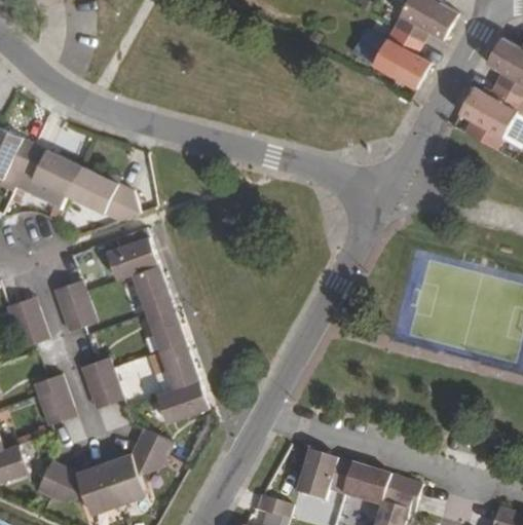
[(439,1),(436,0),(407,0),(394,26),(422,41),(428,31),(443,38),(457,12),(439,1)]
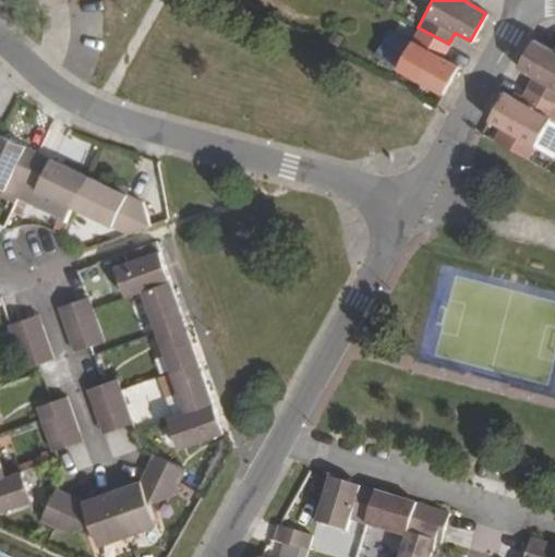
[(448,44),(418,27),(395,68),(441,94),(457,65),(441,57),(448,44)]
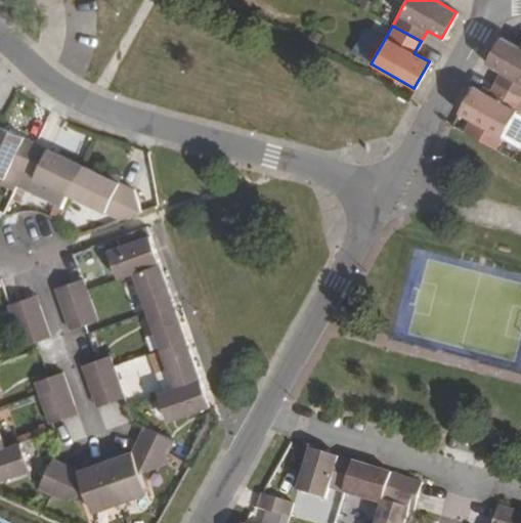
[(520,48),(519,47),(500,37),(486,61),(501,70),(493,82),(520,97),(520,48)]
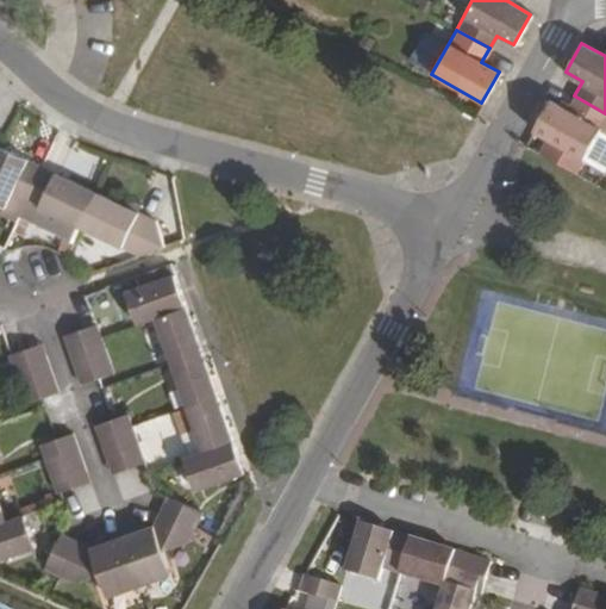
[(605,116),(605,113),(574,95),(567,110),(549,100),(532,130),(582,159),(605,116)]
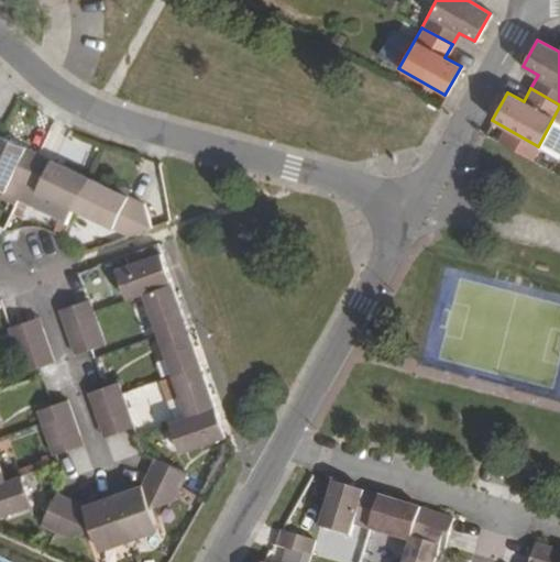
[(35,153),(0,136),(0,189),(1,190),(7,179),(20,184),(35,153)]
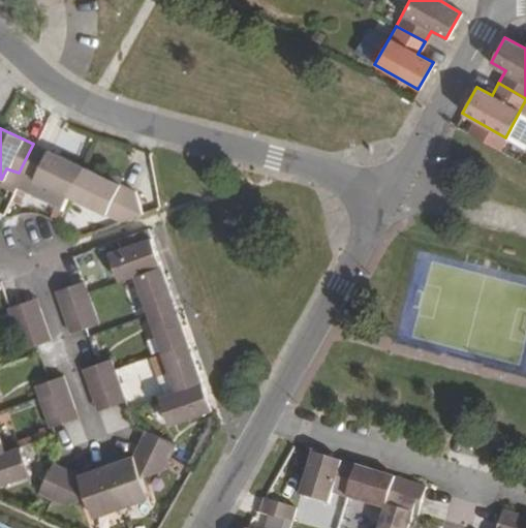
[(82,166),(33,144),(19,173),(67,196),(82,166)]
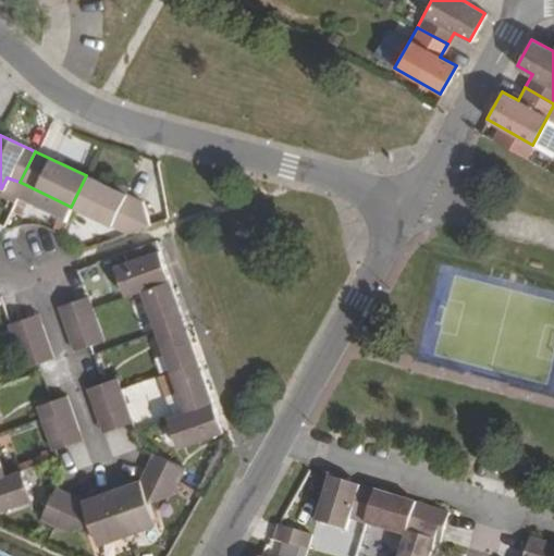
[(139,200),(86,175),(71,207),(124,232),(148,224),(139,200)]
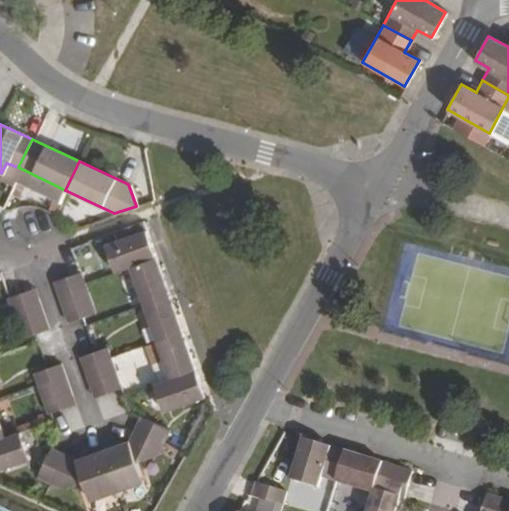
[(144,230),(138,232),(141,244),(148,240),(144,230)]
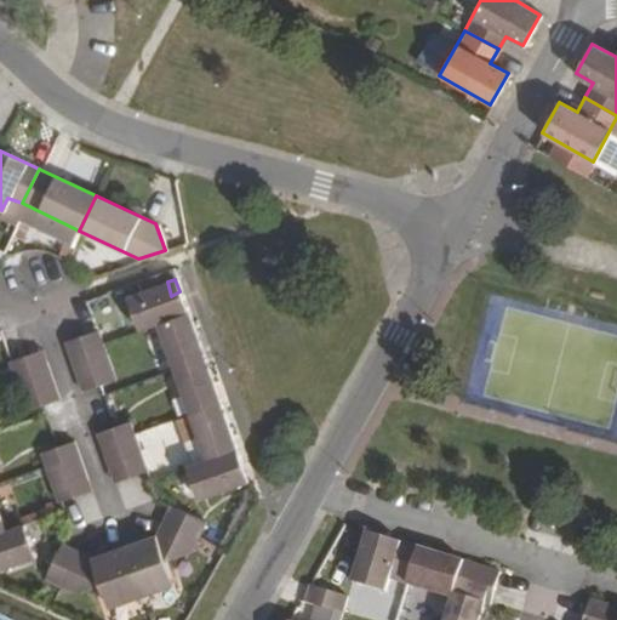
[(167,282),(125,296),(138,329),(155,323),(187,311),(180,291),(171,296),(167,282)]
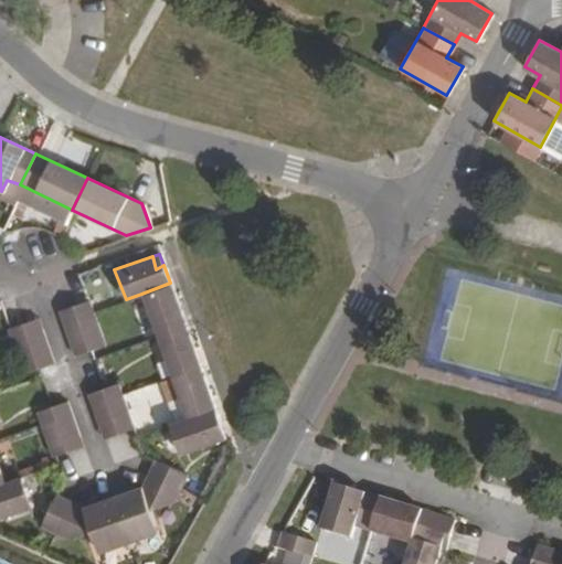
[(170,283),(141,294),(156,334),(184,325),(170,283)]
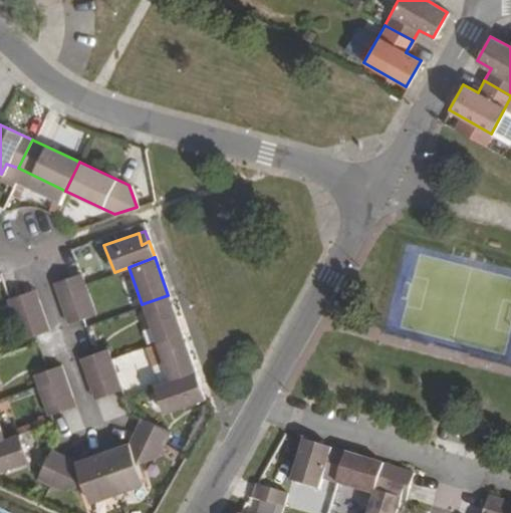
[(78,272),(64,277),(68,288),(75,307),(88,301),(82,284),(78,272)]
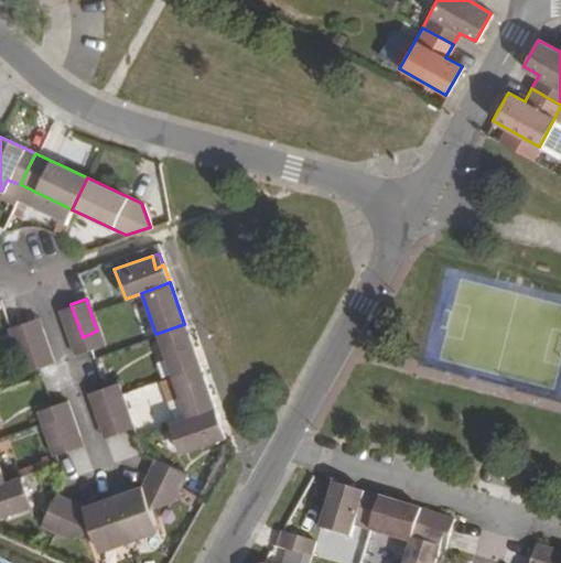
[(71,304),(56,310),(61,322),(75,316),(71,304)]
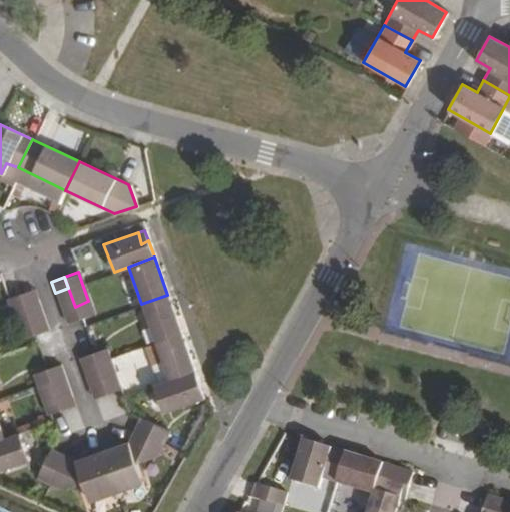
[(68,288),(55,293),(65,323),(79,318),(75,307),(68,288)]
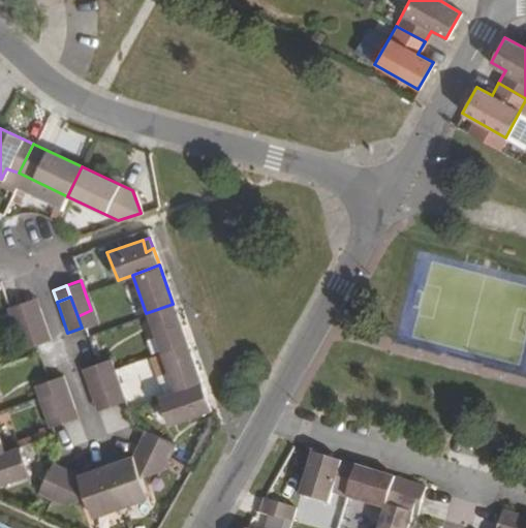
[(33,299),(19,303),(23,314),(37,310),(33,299)]
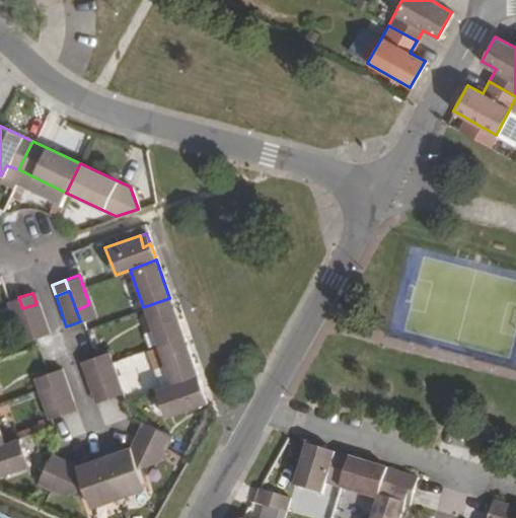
[(18,297),(5,301),(9,312),(16,331),(29,327),(22,308),(18,297)]
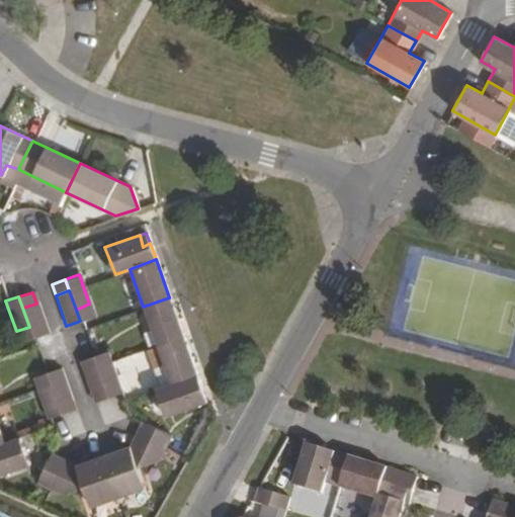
[(169,297),(143,307),(156,345),(182,335),(169,297)]
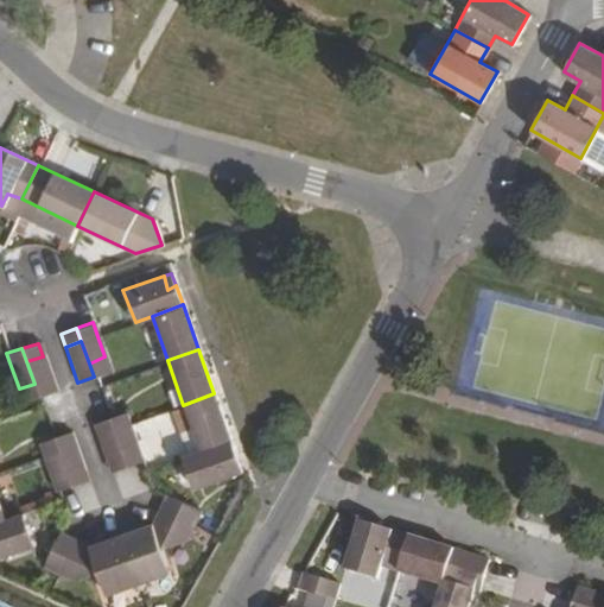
[(43,356),(26,361),(35,384),(39,397),(56,391),(43,356)]
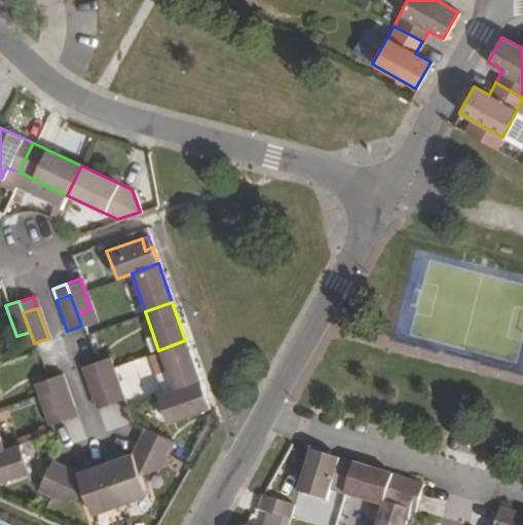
[(90,308),(77,314),(81,326),(95,322),(90,308)]
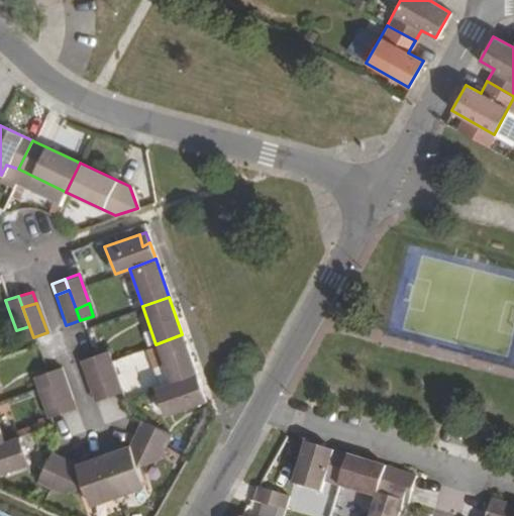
[(29,326),(16,330),(20,341),(33,337),(29,326)]
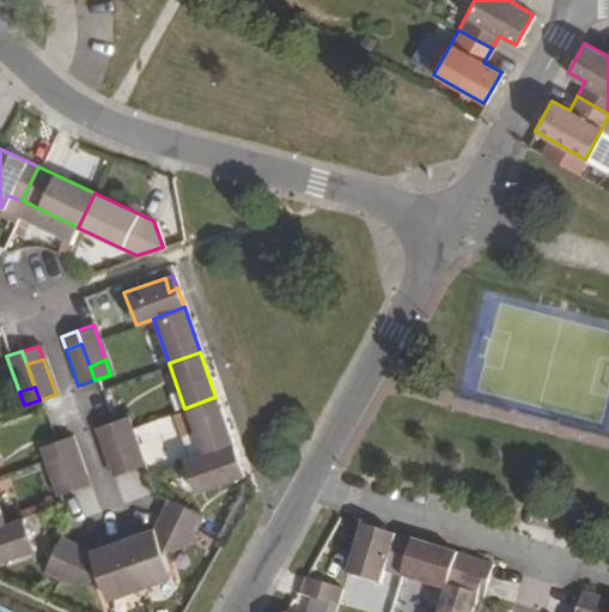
[(215,397),(184,408),(201,454),(232,442),(215,397)]
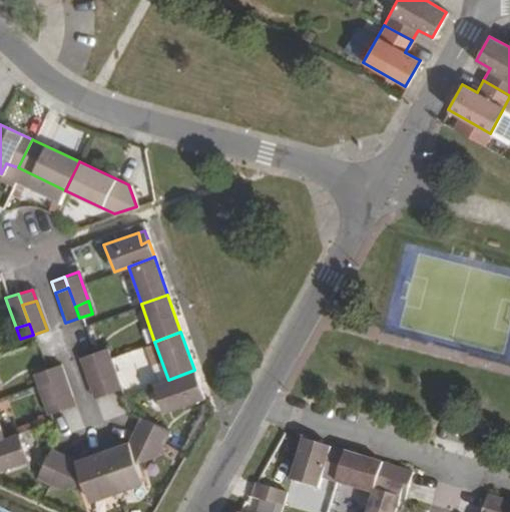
[(123,380),(149,371),(139,346),(114,355),(123,380)]
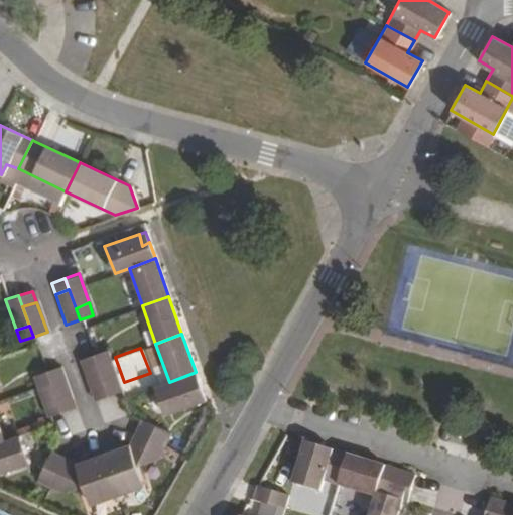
[(106,349),(92,354),(96,365),(109,360),(106,349)]
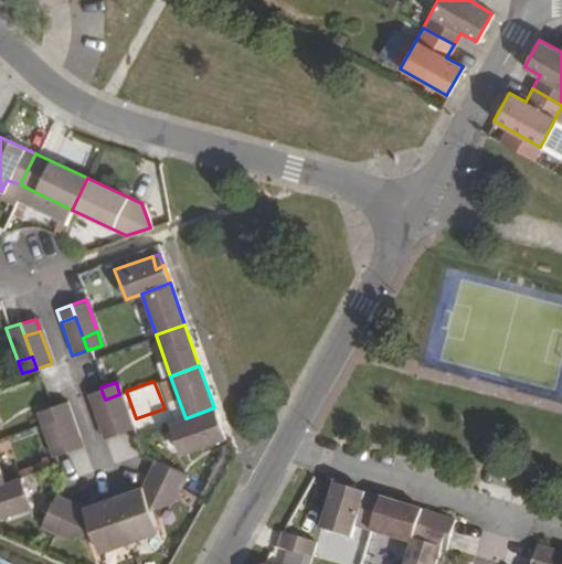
[(101,387),(86,393),(97,427),(113,421),(105,400),(101,387)]
